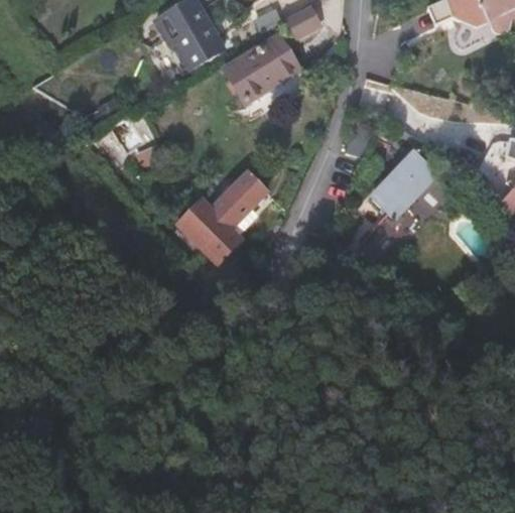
[(184,0),(152,21),(168,45),(173,41),(190,68),(222,46),(190,0),(184,0)]
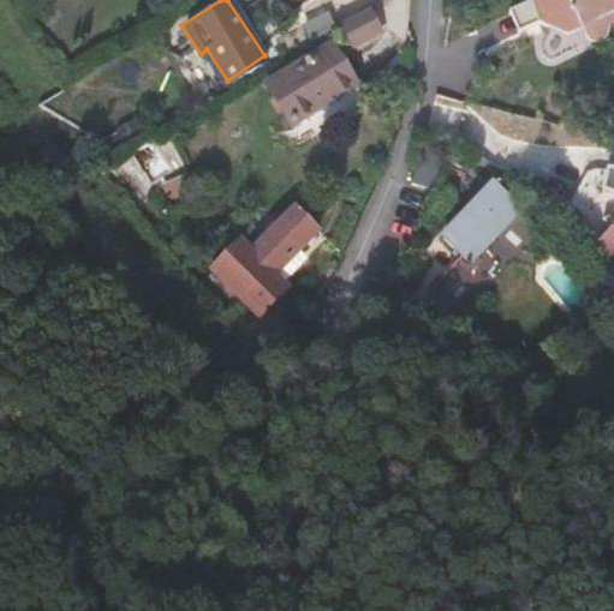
[(541,18),(532,0),(525,0),(512,6),(522,28),(541,18)]
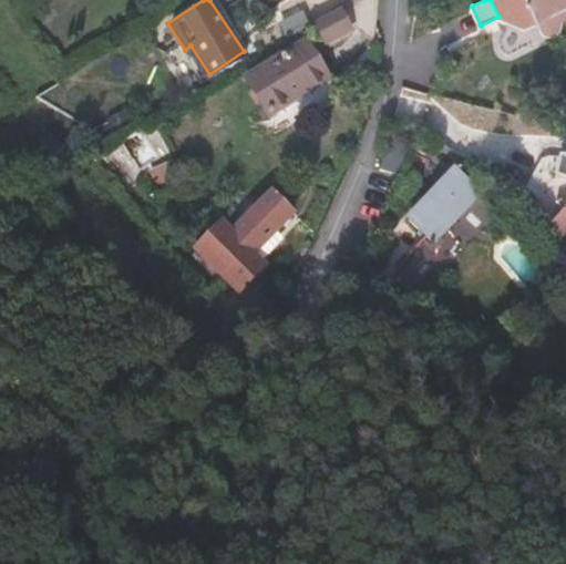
[(491,0),(498,17),(525,28),(539,21),(544,31),(552,36),(561,33),(564,27),(564,19),(565,18),(565,0),(491,0)]
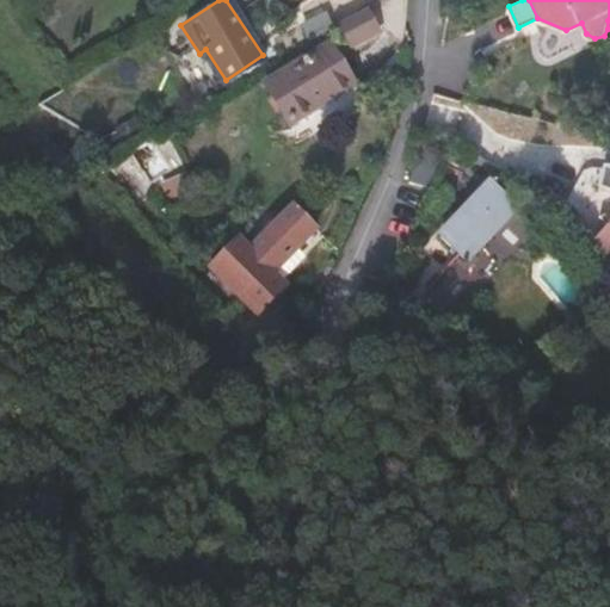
[(367,2),(340,18),(353,39),(380,25),(367,2)]
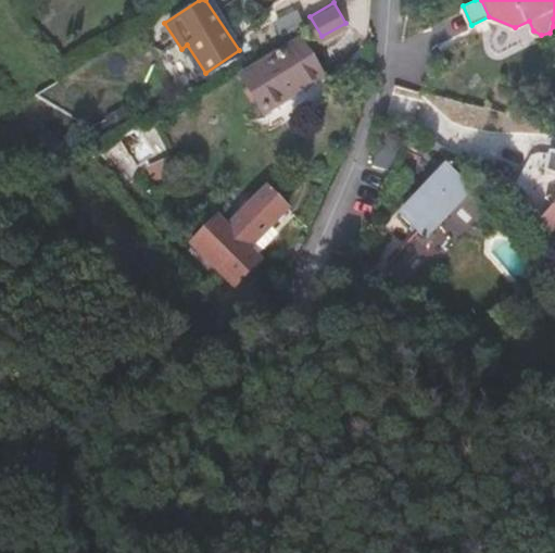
[(324,68),(301,33),(240,70),(263,105),(324,68)]
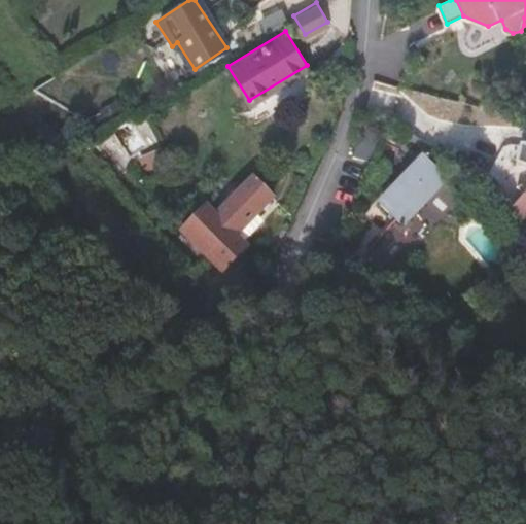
[(104,104),(113,119),(129,109),(120,95),(104,104)]
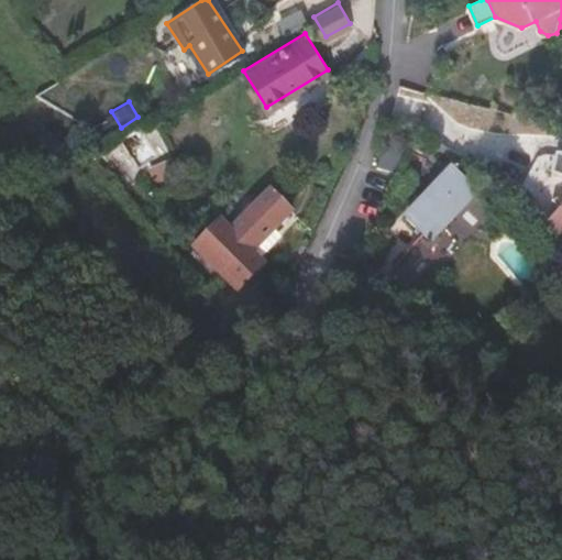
[(543,220),(561,238),(561,152),(553,150),(547,175),(561,180),(561,193),(560,199),(543,220)]
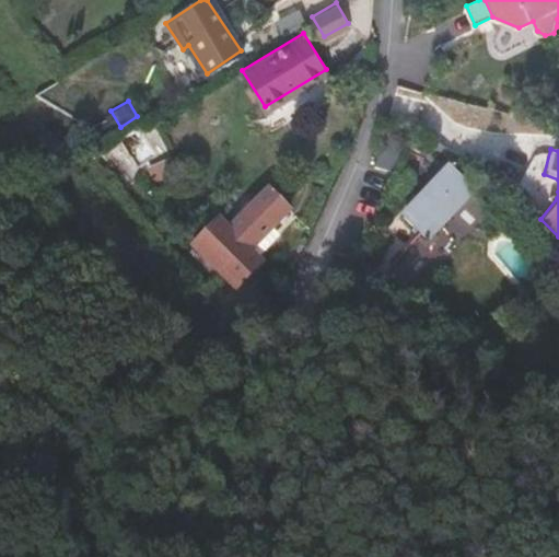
[(177,170),(171,154),(148,164),(154,180),(177,170)]
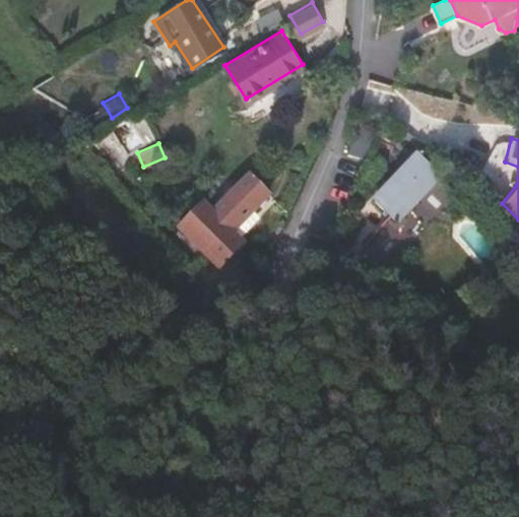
[(351,255),(372,276),(415,237),(400,219),(442,176),(420,154),(377,197),(394,214),(351,255)]
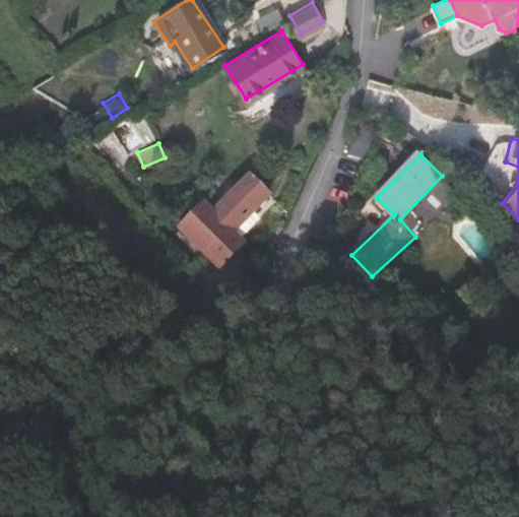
[(252,207),(269,191),(251,172),(212,207),(207,202),(204,198),(179,221),(215,261),(241,238),(237,235),(231,228),(252,207)]
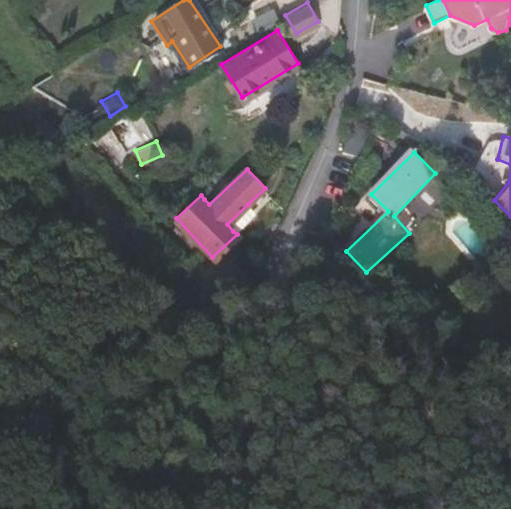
[(227,224),(233,231),(254,211),(248,204),(227,224)]
